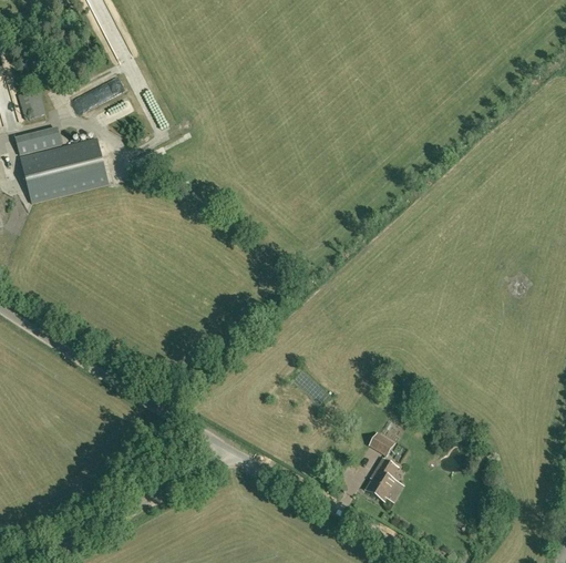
[(86,0),(91,9),(105,2),(104,0),(86,0)]
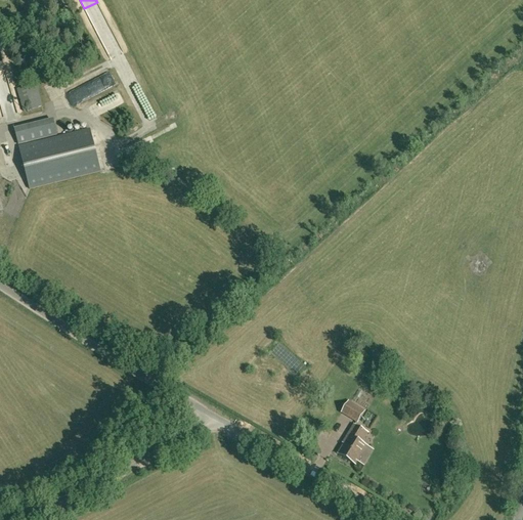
[(23,107),(42,102),(35,81),(16,86),(23,107)]
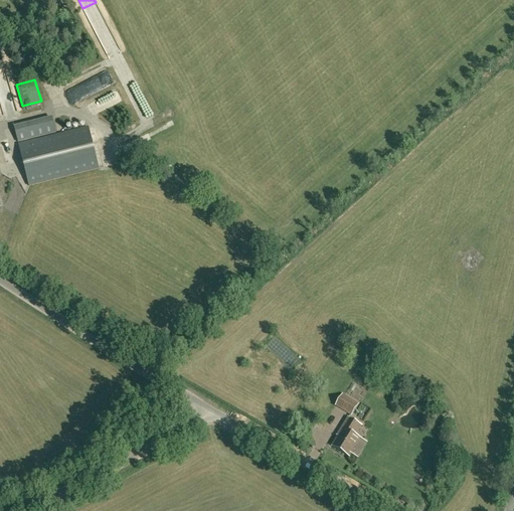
[(98,165),(88,124),(18,141),(28,182),(98,165)]
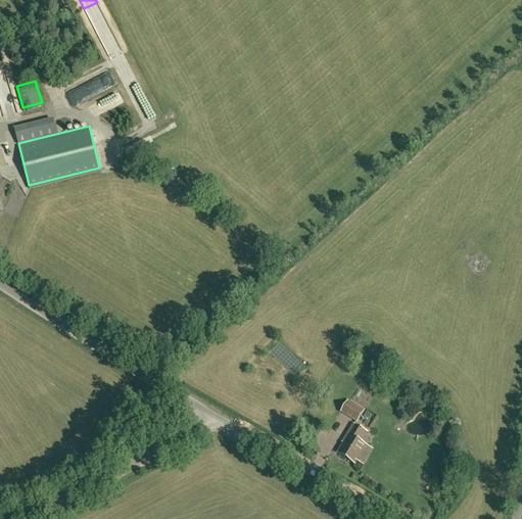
[(356,418),(363,407),(347,397),(340,409),(356,418)]
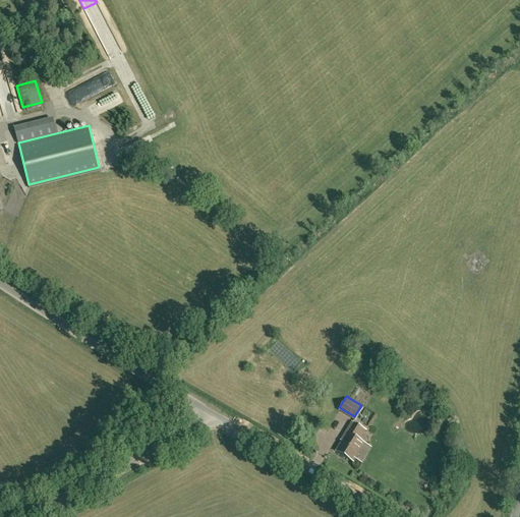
[(336,448),(352,458),(362,441),(358,438),(364,427),(351,419),(343,433),(344,434),(336,448)]
